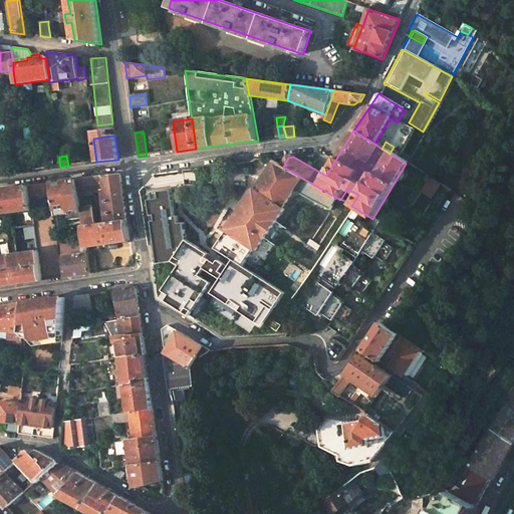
[(283,167),(275,162),(256,190),(255,189),(227,230),(228,231),(216,248),(233,261),(224,272),(225,276),(264,306),(273,293),(241,268),(254,249),(256,251),(285,210),(283,209),(295,192),(330,212),(338,199),(283,167)]
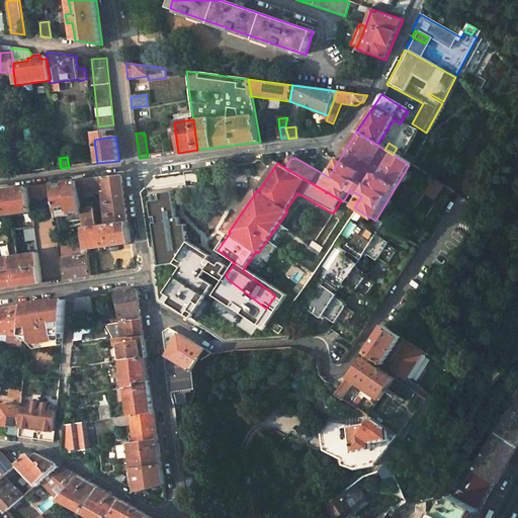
[(127,223),(121,176),(79,181),(80,193),(81,196),(106,193),(107,203),(104,203),(104,205),(102,205),(103,207),(105,207),(105,208),(108,208),(110,225),(127,223)]
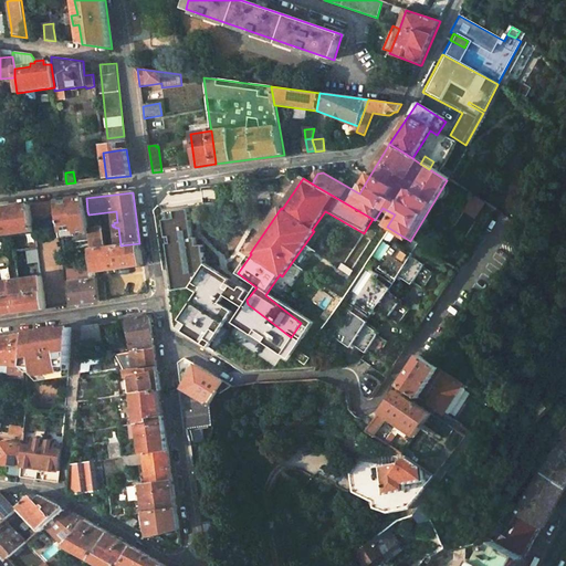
[(473,196),(463,210),(475,218),(485,203),(473,196)]
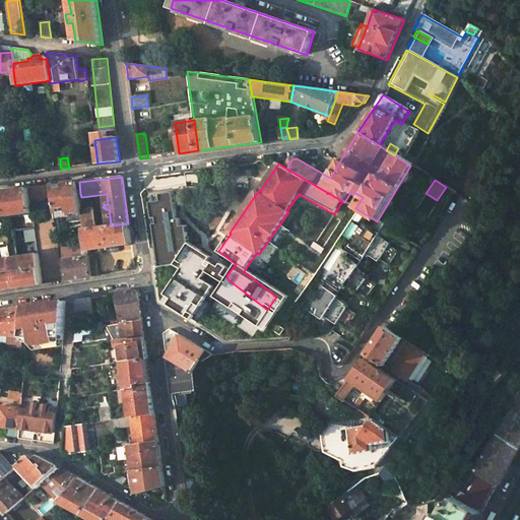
[(67,184),(68,196),(80,194),(79,182),(74,183),(75,186),(71,187),(70,185),(69,183),(67,184)]
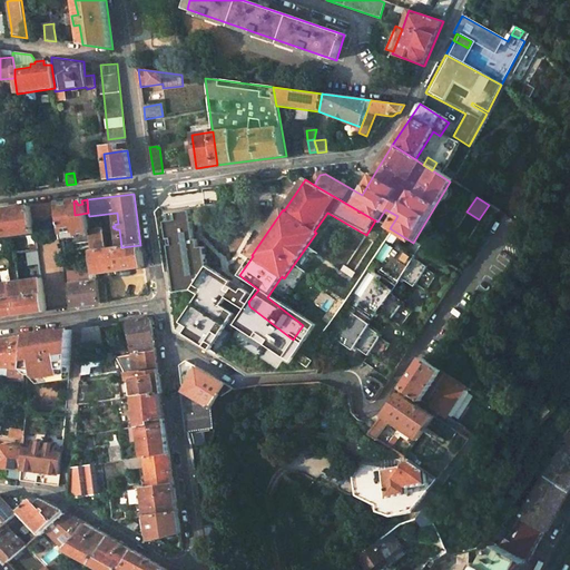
[(61,216),(61,220),(70,216),(68,202),(59,203),(61,216)]
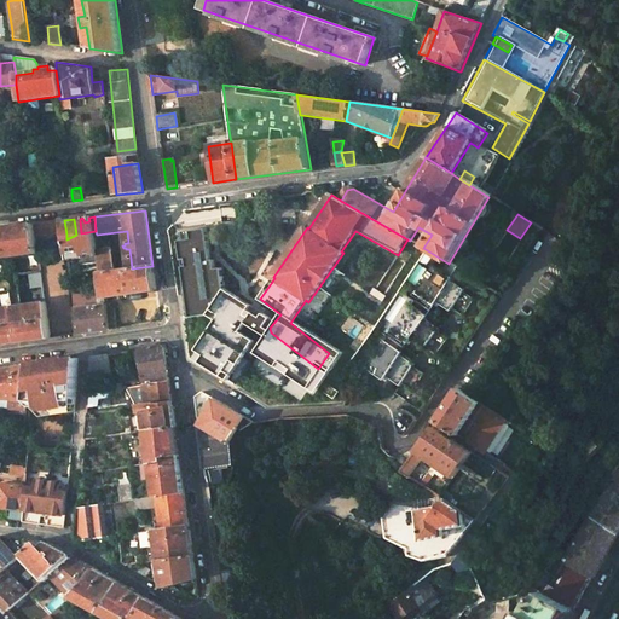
[(69,261),(99,256),(99,253),(98,243),(97,235),(96,231),(81,233),(80,219),(74,219),(76,235),(67,239),(68,248),(69,261)]
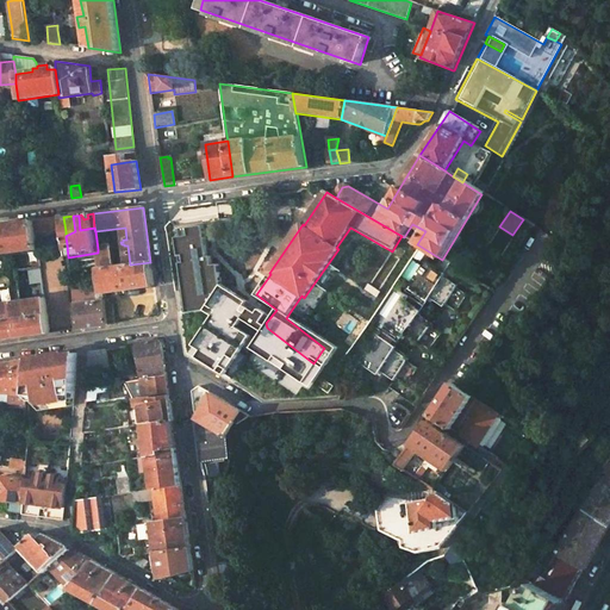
[(66,231),(63,217),(35,221),(37,234),(62,231),(66,231)]
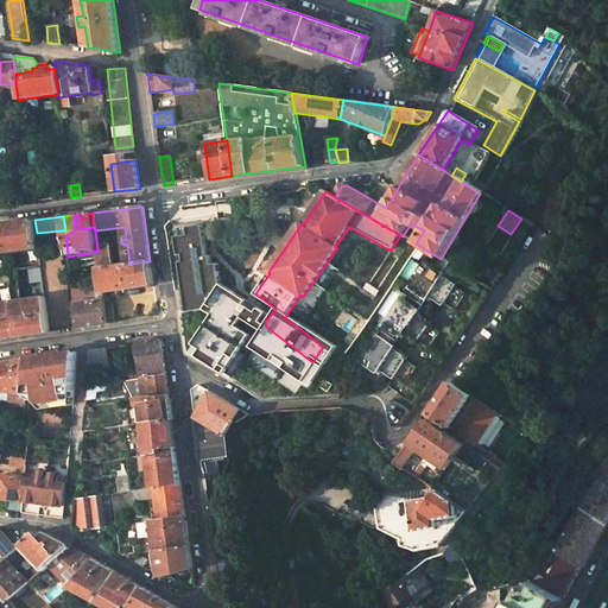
[(37,233),(35,220),(0,225),(0,253),(39,248),(37,233)]
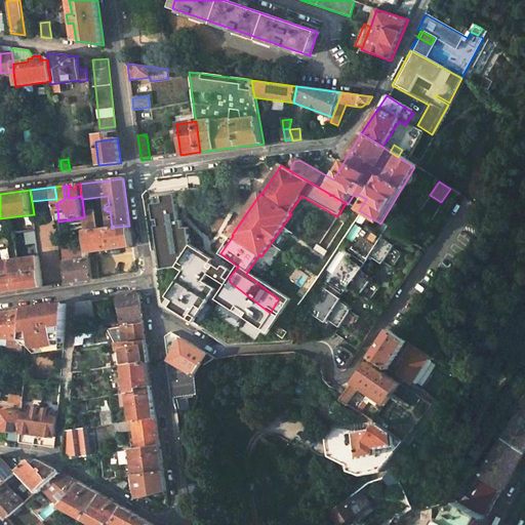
[(95,212),(94,205),(83,206),(84,214),(95,212)]
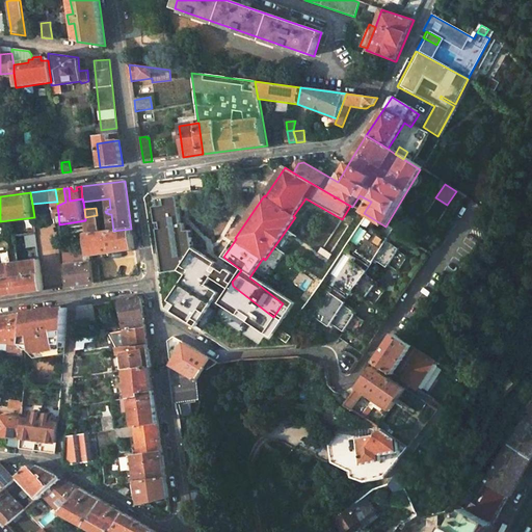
[(100,233),(97,215),(85,217),(85,220),(87,234),(100,233)]
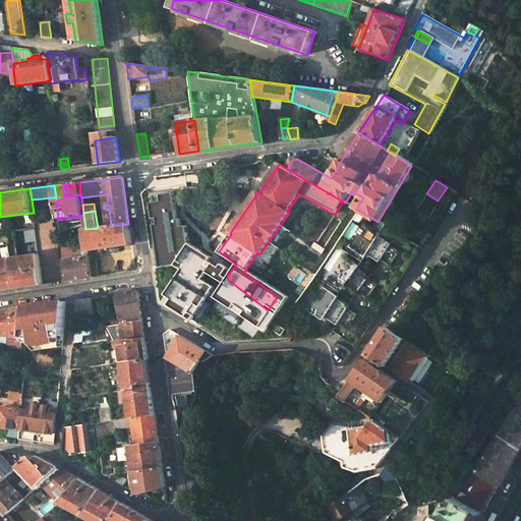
[(131,245),(128,224),(111,226),(98,228),(85,229),(89,246),(89,251),(96,250),(131,245)]
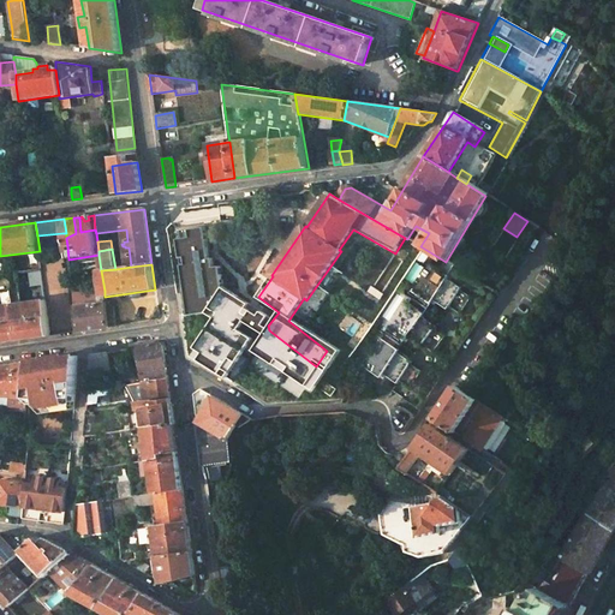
[(430,264),(411,291),(430,304),(433,300),(447,310),(449,306),(460,291),(461,288),(447,279),(449,276),(430,264)]
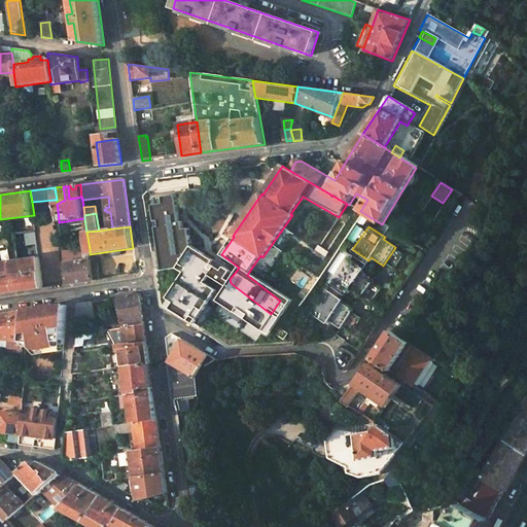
[(14,234),(18,258),(39,255),(36,231),(14,234)]
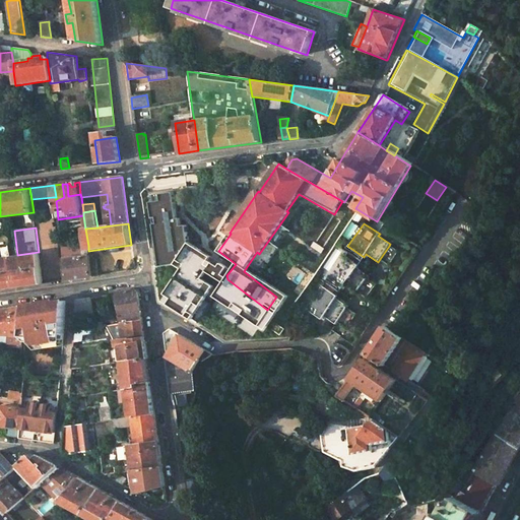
[(204,250),(200,240),(168,250),(171,257),(181,253),(182,257),(204,250)]
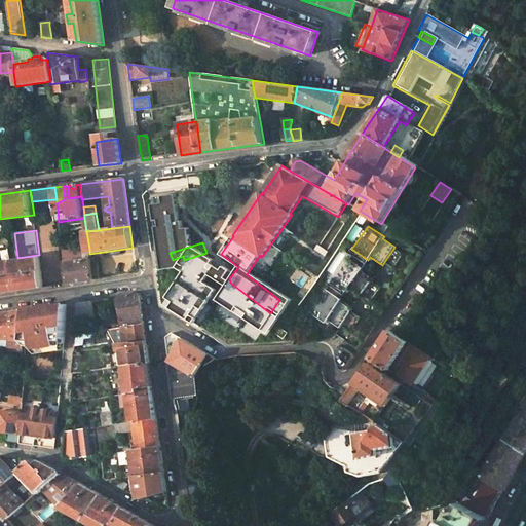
[(393,269),(403,256),(393,249),(384,262),(393,269)]
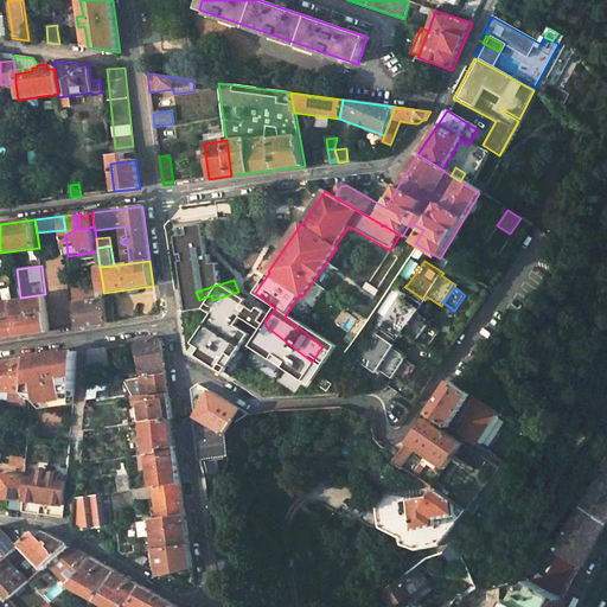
[(98,301),(96,288),(72,291),(75,305),(98,301)]
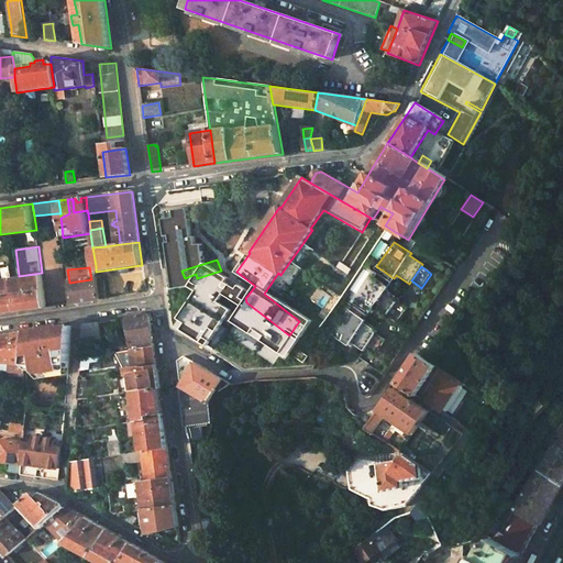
[(168,310),(170,328),(218,355),(225,344),(188,321),(181,271),(166,276),(172,310),(168,310)]
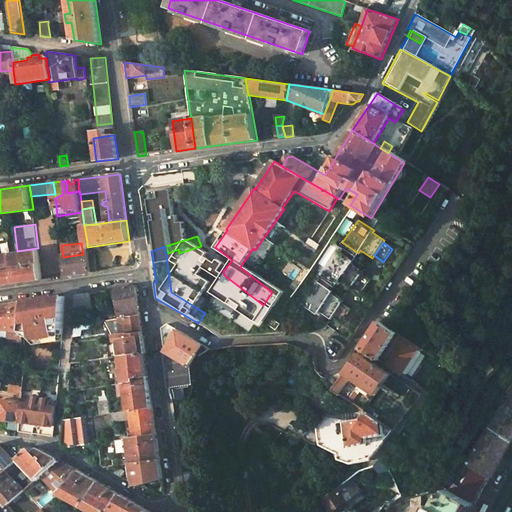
[(0,285),(42,280),(38,250),(0,254),(0,285)]
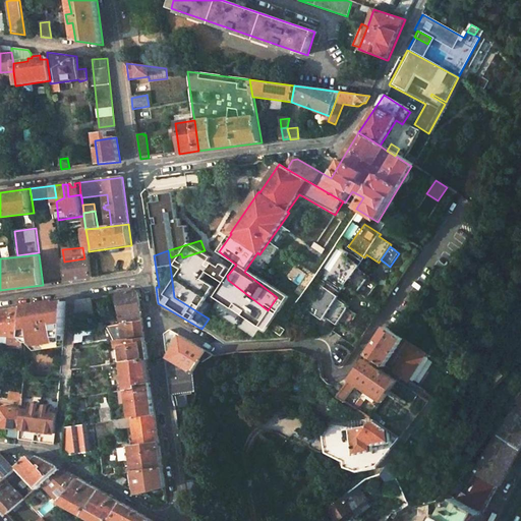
[(343,254),(328,277),(343,288),(345,285),(356,294),(358,291),(368,278),(369,276),(357,268),(359,266),(343,254)]
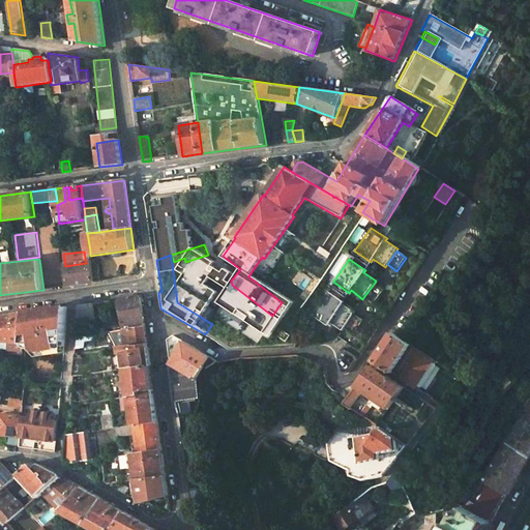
[(101,282),(98,261),(92,262),(95,283),(101,282)]
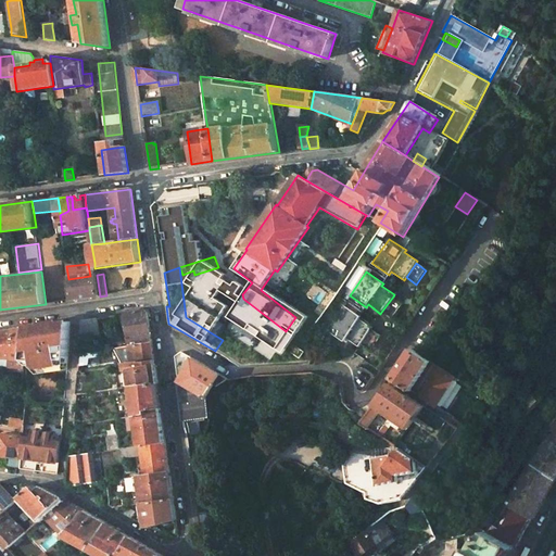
[(100,297),(97,275),(96,275),(90,276),(68,279),(71,300),(100,297)]
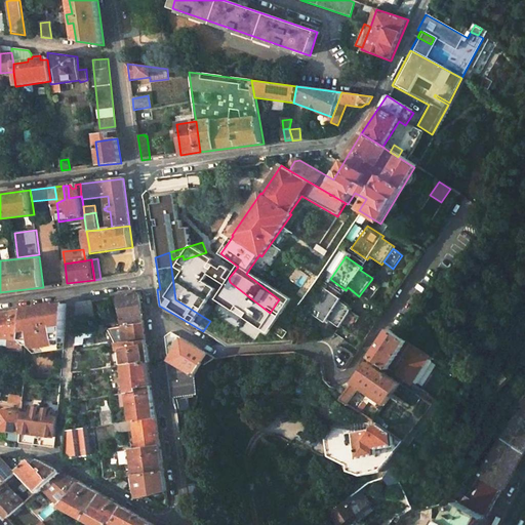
[(370,300),(380,287),(371,280),(361,293),(370,300)]
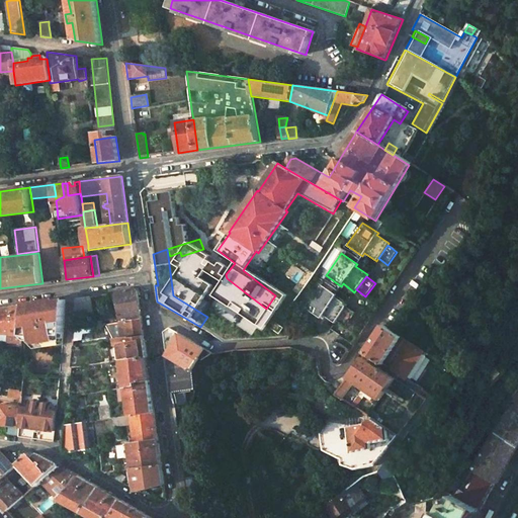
[(321,284),(305,307),(320,318),(322,315),(334,323),(336,321),(345,307),(346,305),(334,296),(336,294),(321,284)]
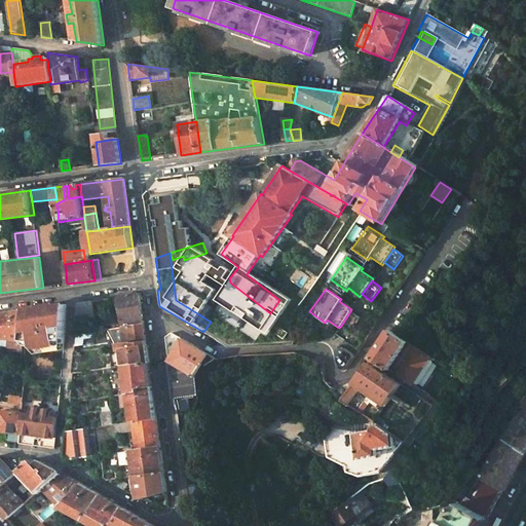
[(144,325),(139,295),(117,298),(122,328),(144,325)]
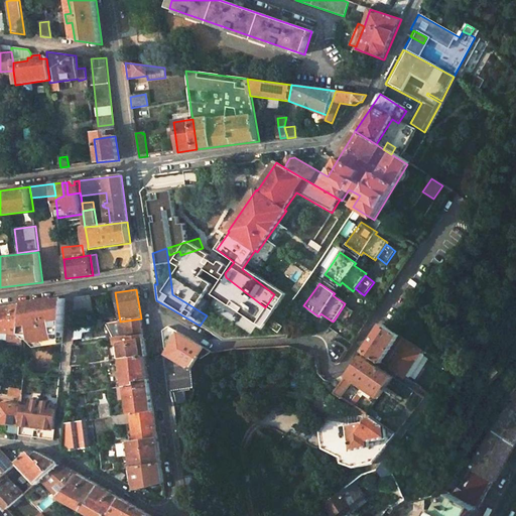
[(94,310),(92,295),(76,297),(75,313),(94,310)]
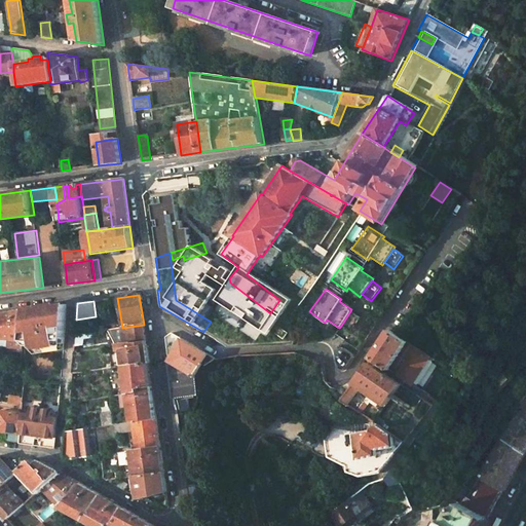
[(64,350),(67,308),(54,307),(31,310),(29,310),(26,310),(23,341),(28,342),(28,346),(29,347),(35,346),(36,352),(64,350)]
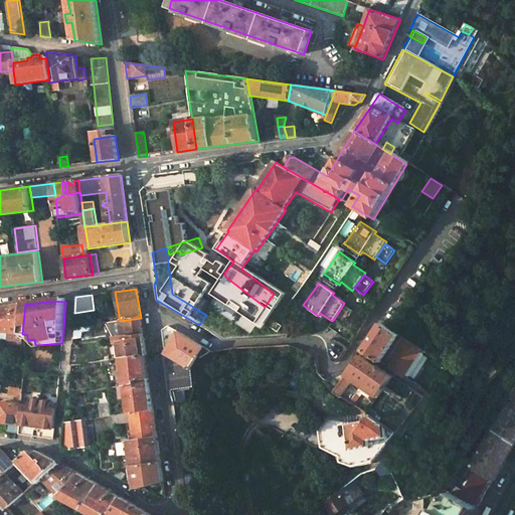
[(22,334),(25,304),(0,307),(0,330),(8,332),(7,340),(21,342),(22,334)]
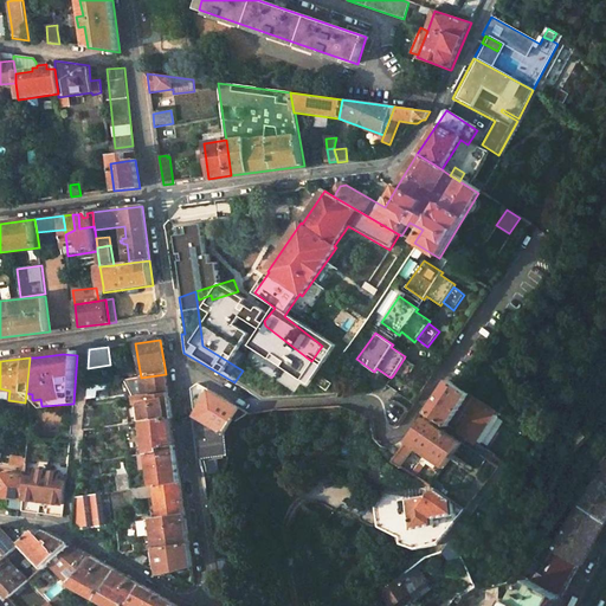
[(404,382),(416,366),(404,359),(393,375),(404,382)]
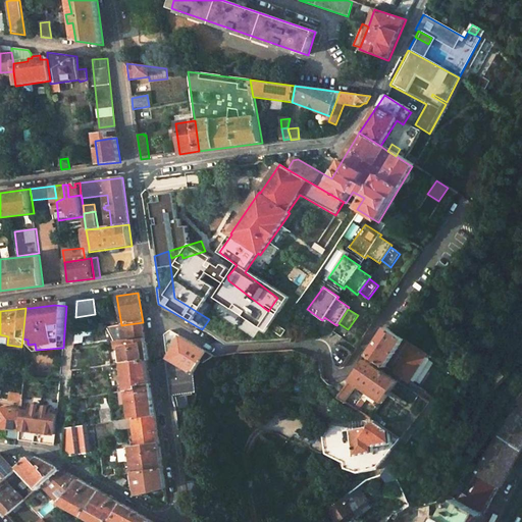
[(146,340),(143,322),(121,325),(123,341),(146,340)]
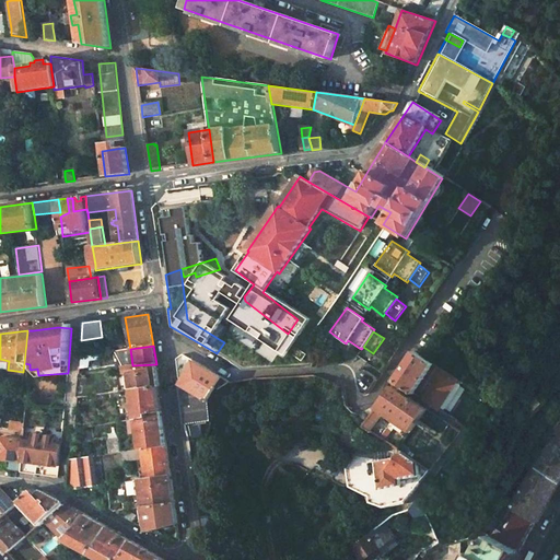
[(461,380),(415,351),(394,382),(413,394),(439,410),(461,380)]
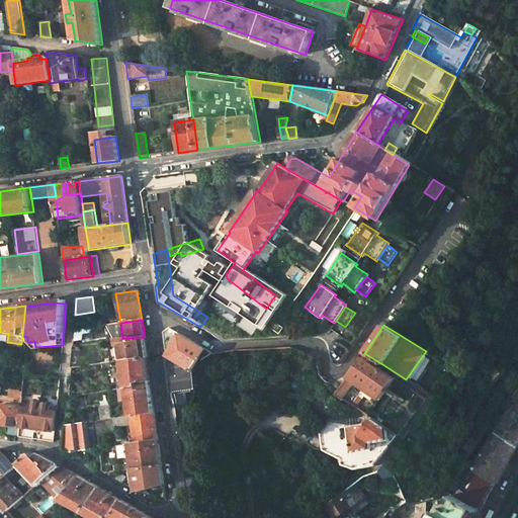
[(212,353),(169,328),(162,332),(166,356),(192,372),(200,359),(202,361),(212,353)]
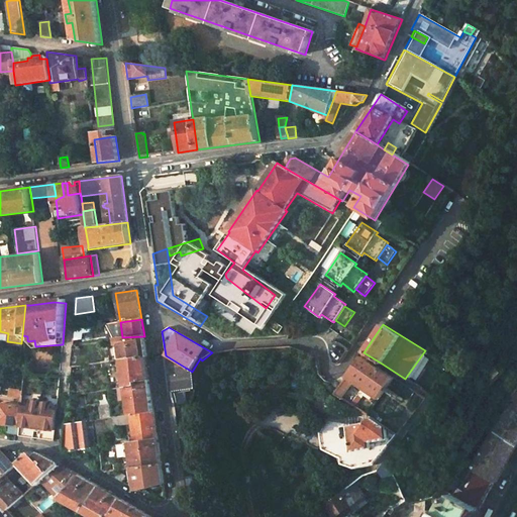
[(147,357),(144,336),(122,337),(116,338),(117,345),(122,345),(124,359),(146,357),(147,357)]
